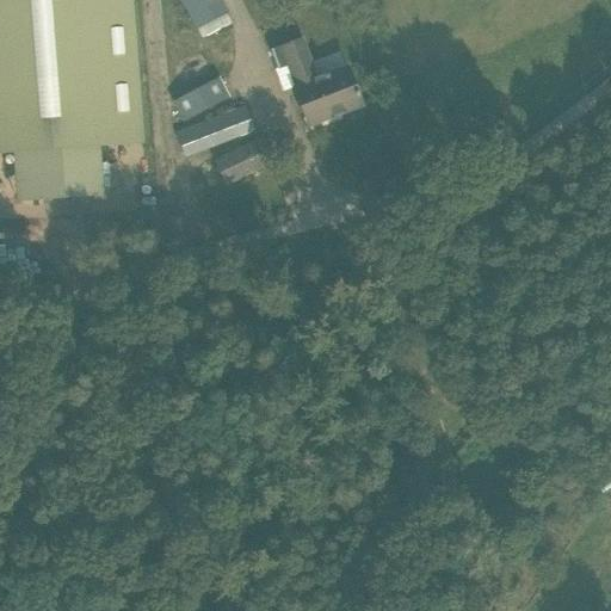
[(97,147),(143,143),(131,0),(0,0),(0,154),(34,152),(97,147)]
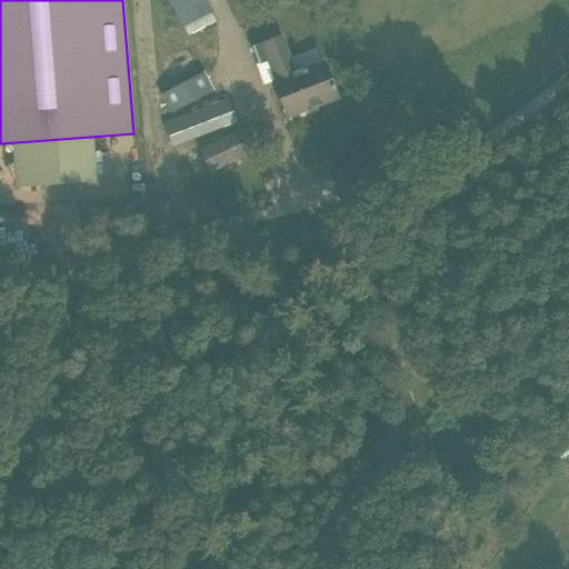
[(168,0),(182,27),(207,15),(212,11),(206,0),(168,0)]
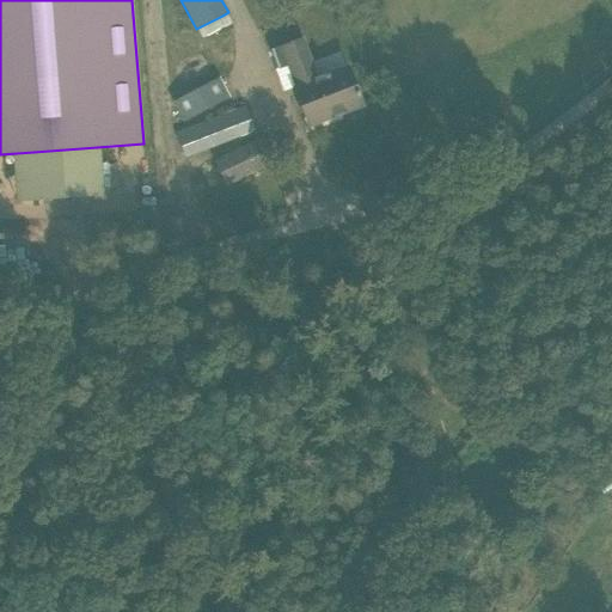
[(279,49),(273,51),(279,69),(285,67),(287,66),(297,87),(294,89),(308,127),(361,105),(353,84),(347,68),(320,79),(305,40),(300,41),(279,49)]
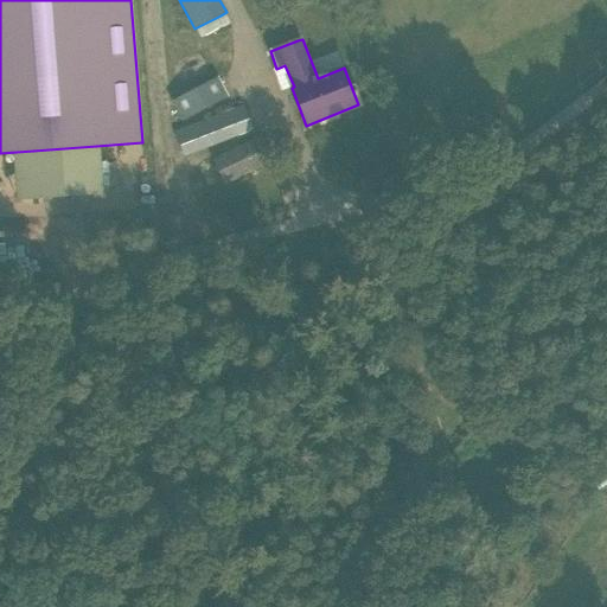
[(228,97),(217,78),(173,103),(183,121),(228,97)]
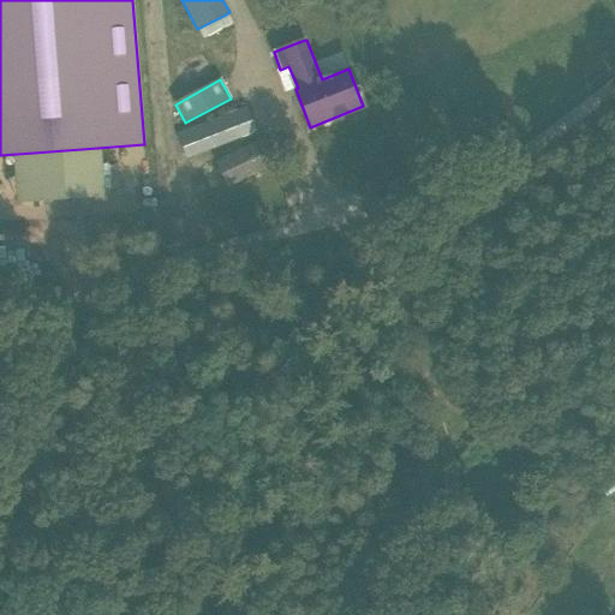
[(187,156),(255,130),(246,107),(178,132),(187,156)]
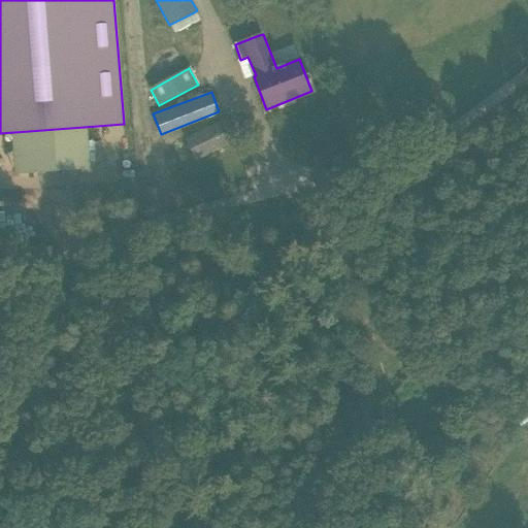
[(227,122),(187,140),(195,158),(235,138),(227,122)]
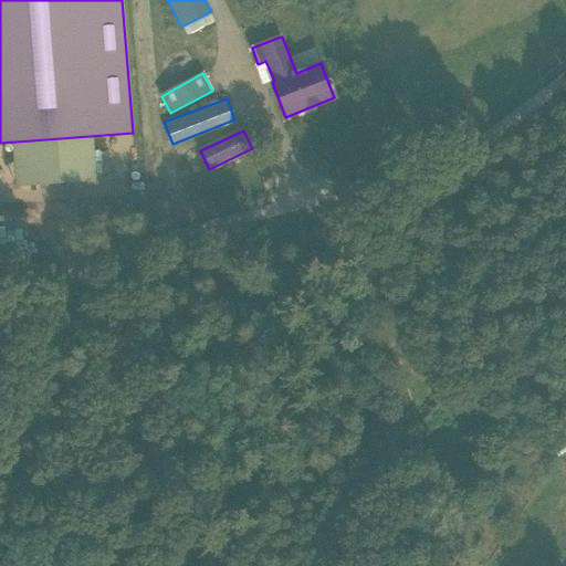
[(90,136),(31,140),(35,185),(94,179),(90,136)]
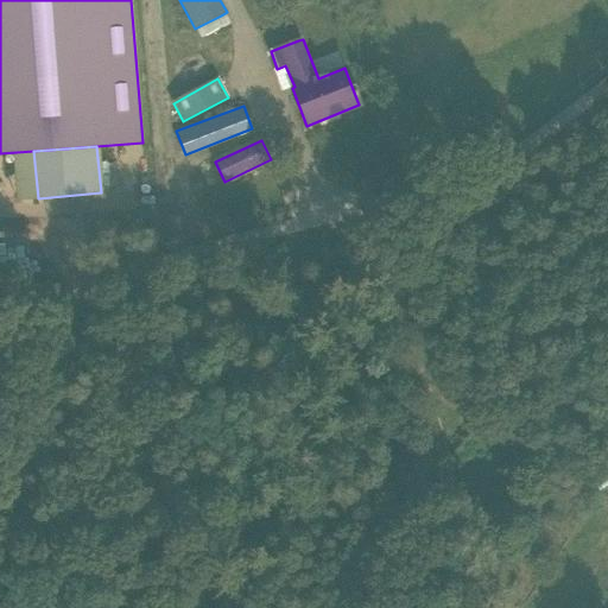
[(601,491),(599,492),(607,498),(607,472),(595,480),(601,491)]
